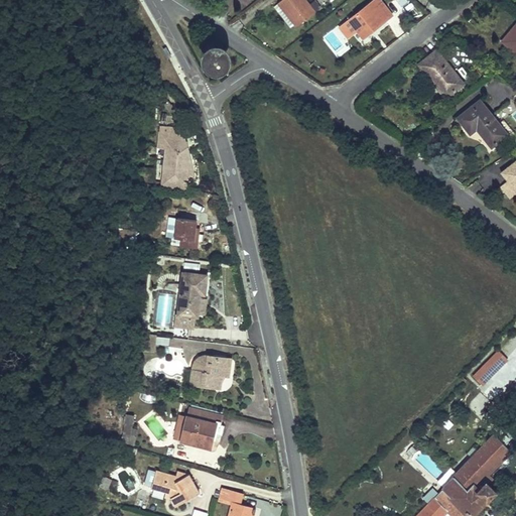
[(308,6),(302,0),(285,0),(277,7),(293,25),(296,29),(314,13),(308,6)]
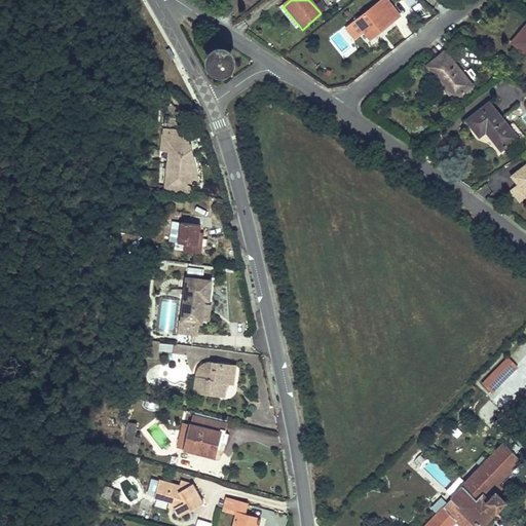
[(388,0),(380,0),(345,28),(355,40),(365,33),(370,40),(401,15),(388,0)]
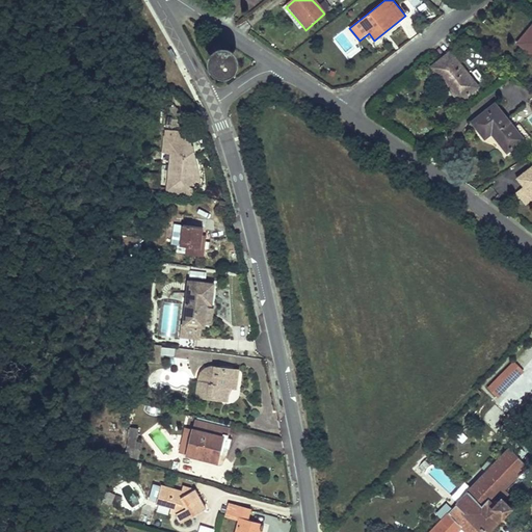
[(407,0),(403,0),(399,2),(401,9),(410,6),(407,0)]
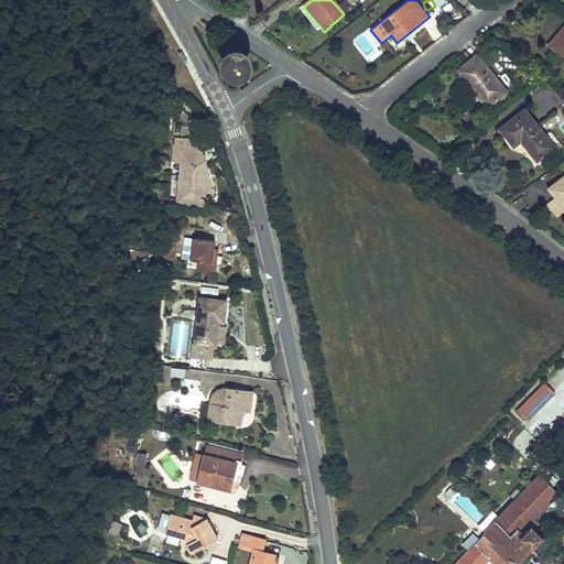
[(337,7),(344,14),(349,10),(343,2),(337,7)]
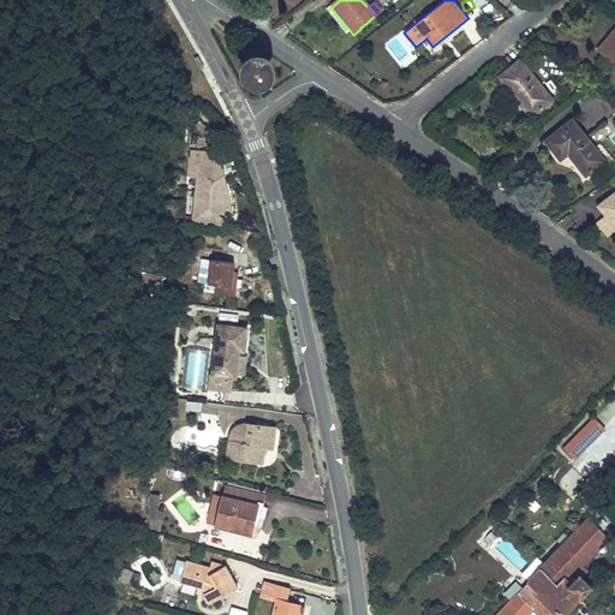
[(350,30),(330,9),(324,13),(342,35),(350,30)]
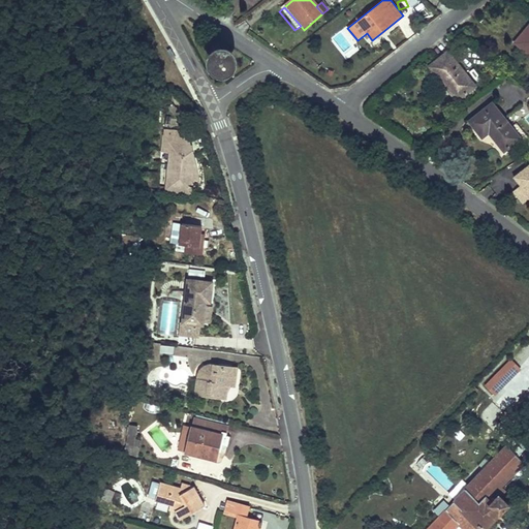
[(528,25),(527,23),(512,41),(528,54),(528,25)]
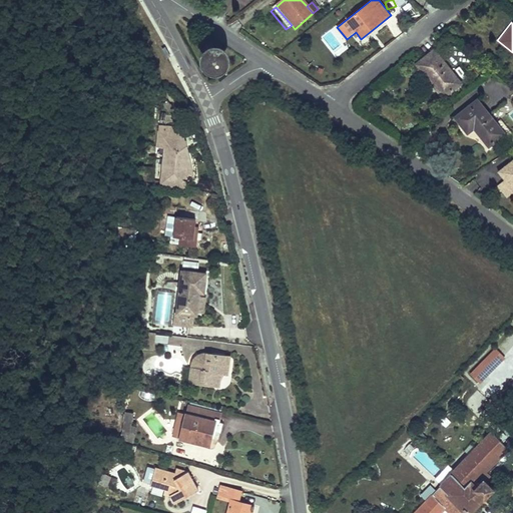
[(461,83),(434,50),(416,64),(443,97),(461,83)]
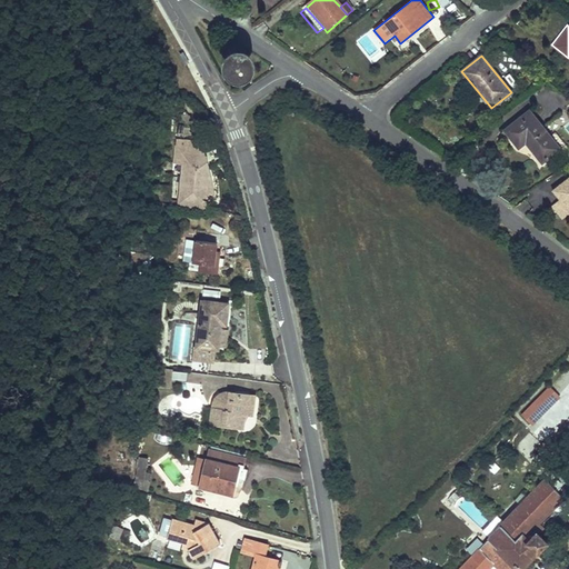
[(249,60),(245,57),(238,57),(232,60),(230,66),(230,71),(235,77),(240,78),(247,77),(250,72),(251,66),(249,60)]
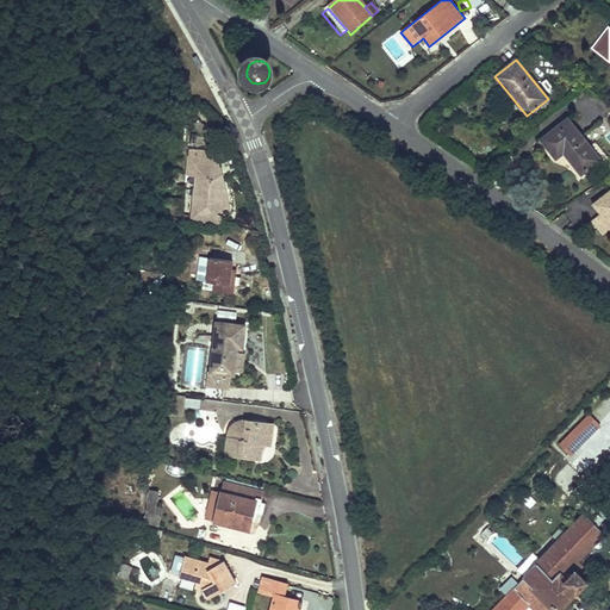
[(601,159),(567,118),(541,139),(559,159),(566,153),(582,173),(601,159)]
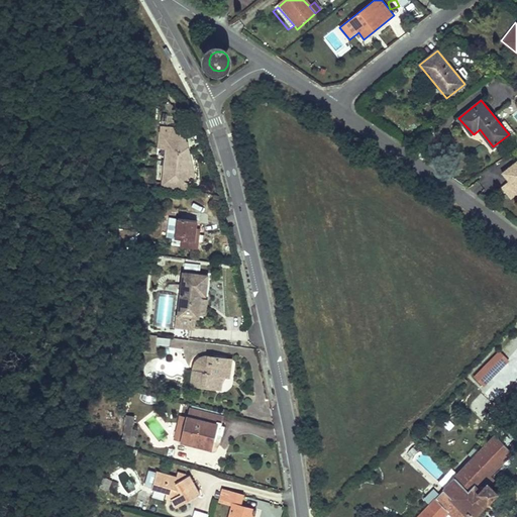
[(170,137),(163,185),(185,188),(188,171),(190,157),(183,154),(185,139),(170,137)]
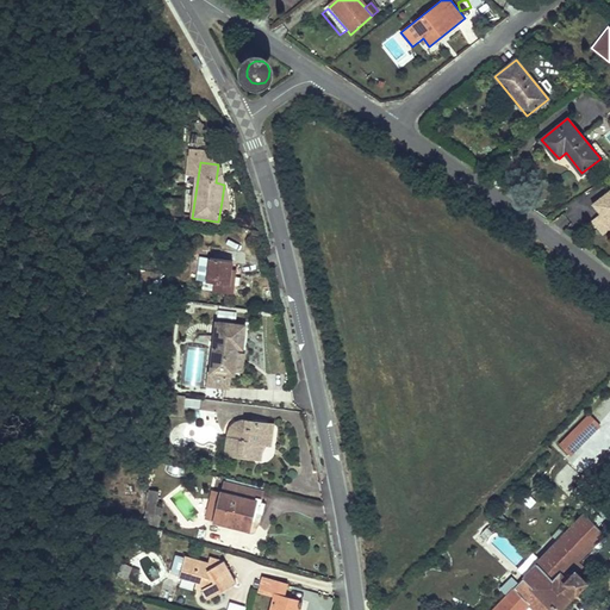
[(609,187),(592,201),(599,210),(609,222),(609,231),(609,187)]
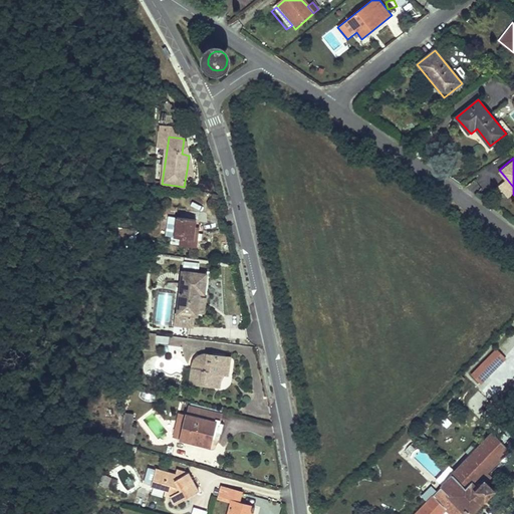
[(513,187),(505,177),(498,184),(508,195),(513,190),(513,187)]
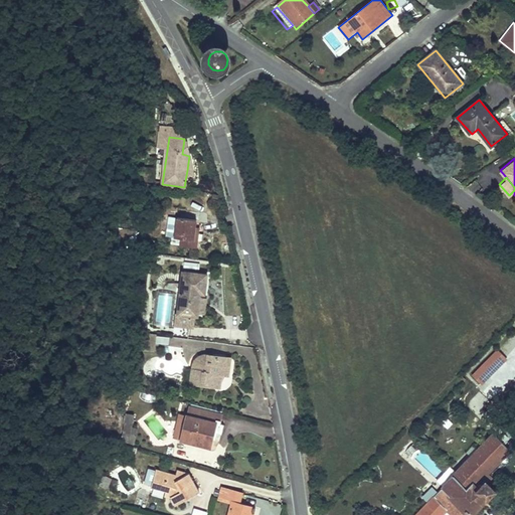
[(174,216),(175,207),(160,205),(155,234),(176,237),(175,247),(194,249),(197,231),(193,230),(194,219),(174,216)]
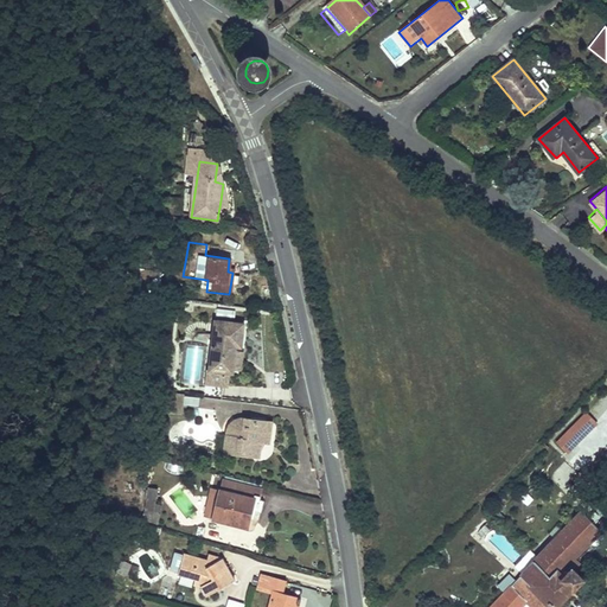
[(242,349),(244,327),(215,324),(209,374),(231,376),(234,349),(242,349)]
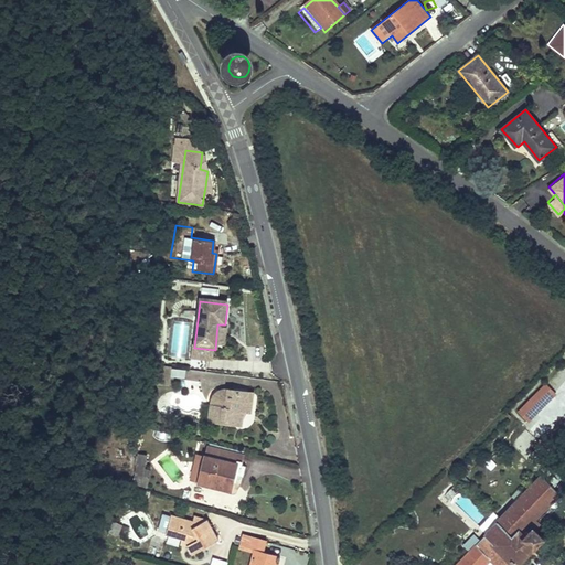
[(557,394),(545,383),(518,412),(530,423),(557,394)]
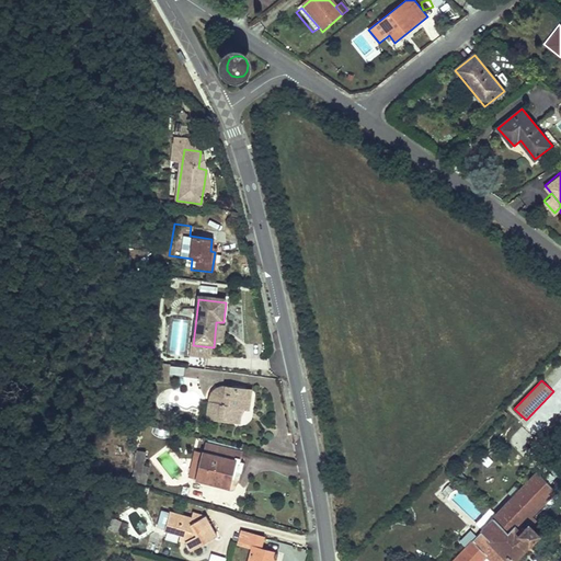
[(208,403),(206,421),(239,424),(240,411),(249,412),(251,392),(224,388),(221,404),(208,403)]
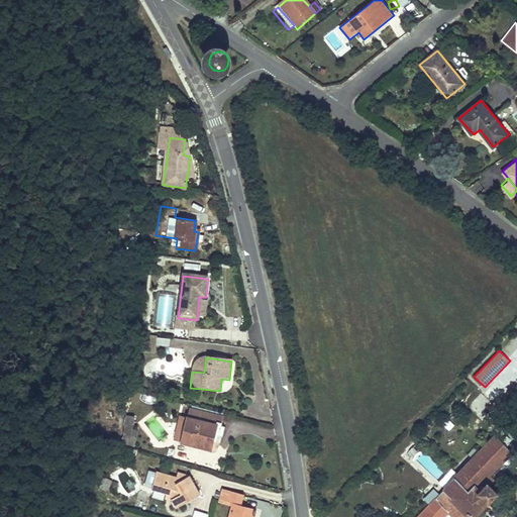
[(481,412),(490,401),(481,393),(472,403),(481,412)]
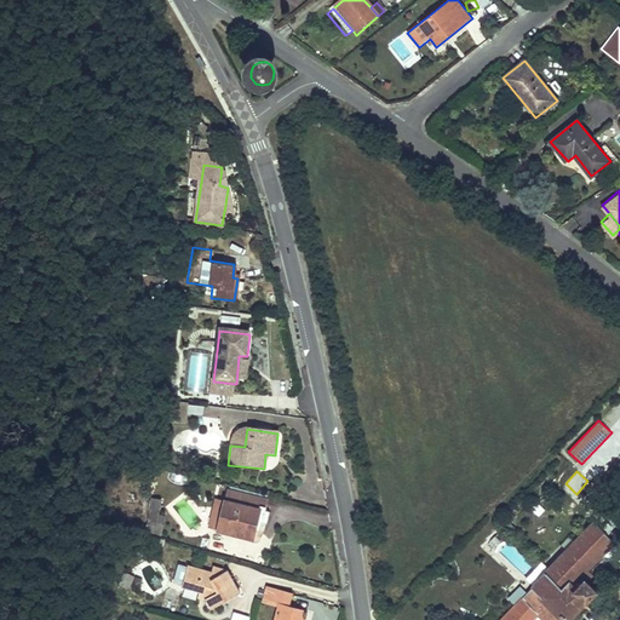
[(262,498),(227,489),(224,500),(258,510),(262,498)]
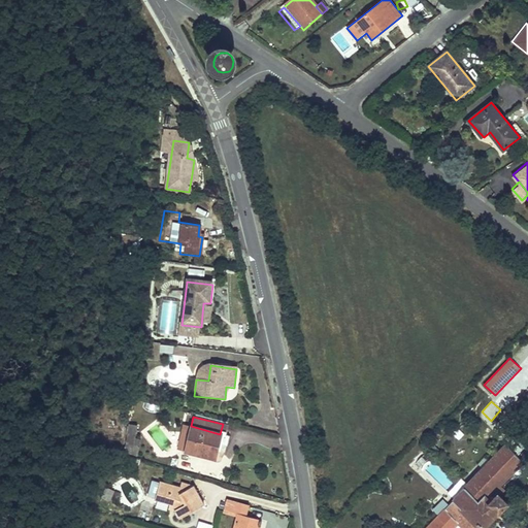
[(137,427),(131,425),(129,436),(135,437),(137,427)]
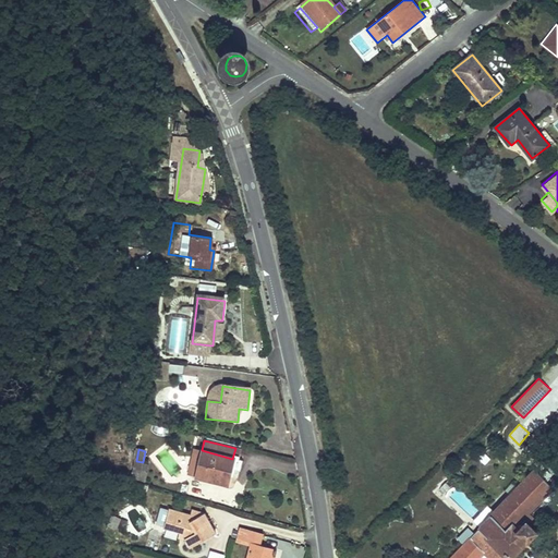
[(202,450),(194,449),(187,474),(195,476),(228,485),(230,476),(232,477),(234,470),(239,471),(242,461),(232,459),(202,450)]
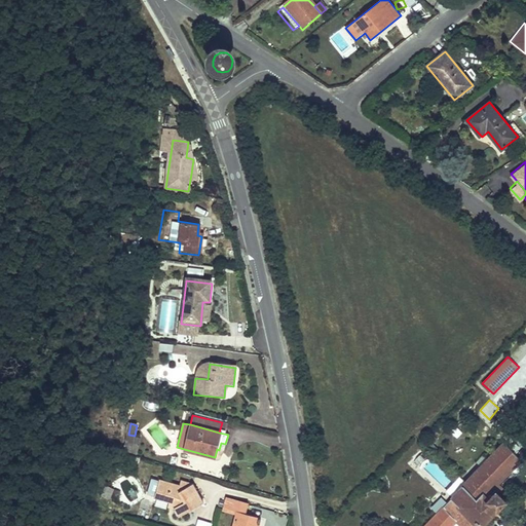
[(462,525),(480,525),(505,498),(496,490),(492,494),(491,493),(488,497),(485,495),(505,474),(502,470),(513,458),(500,446),(480,468),(459,490),(424,525),(452,525),(457,521),(462,525)]
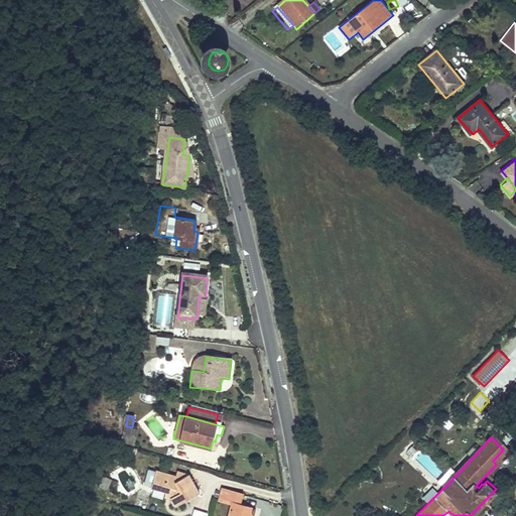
[(119,460),(126,445),(120,443),(113,457),(119,460)]
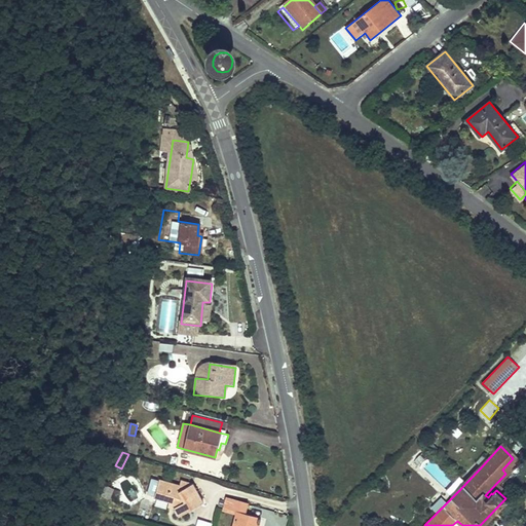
[(177,484),(157,478),(153,496),(165,497),(177,501),(173,506),(180,517),(202,501),(190,482),(178,479),(177,484)]
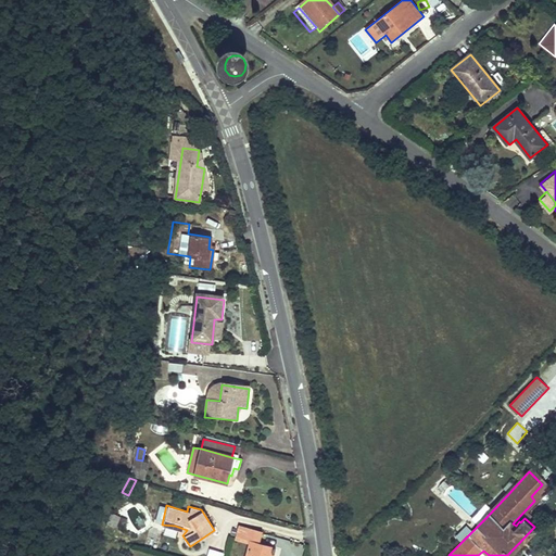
[(118,516),(111,513),(106,522),(114,526),(118,516)]
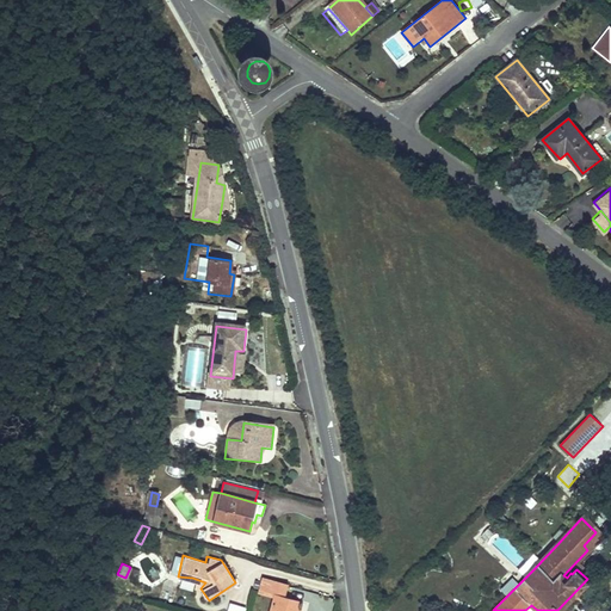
[(205,582),(192,578),(191,587),(201,588),(205,582)]
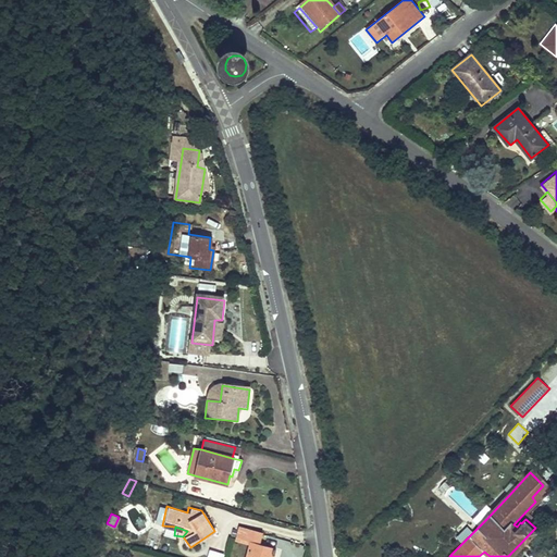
[(254,532),(237,527),(234,540),(250,544),(254,532)]
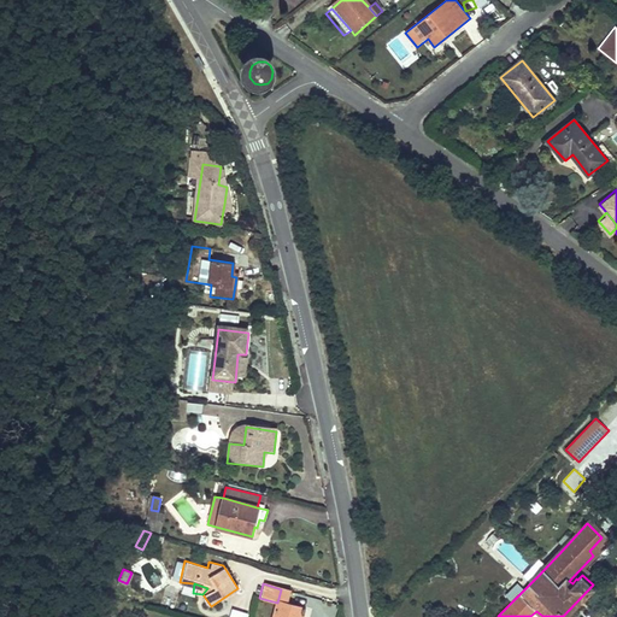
[(281,589),(277,603),(286,605),(289,591),(281,589)]
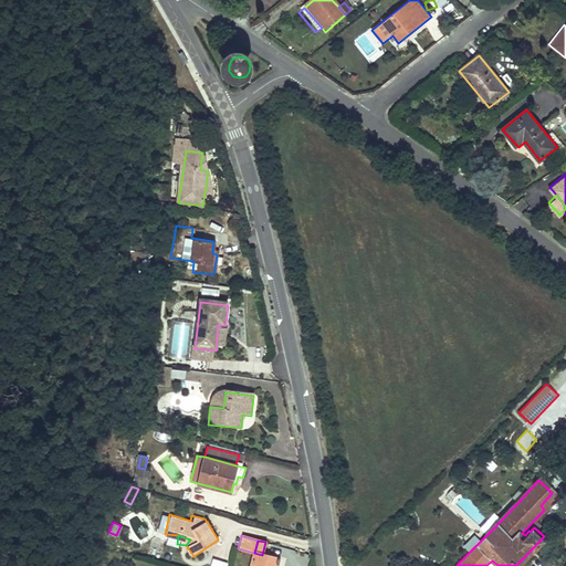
[(262,555),(254,553),(250,565),(274,565),(276,558),(262,555)]
